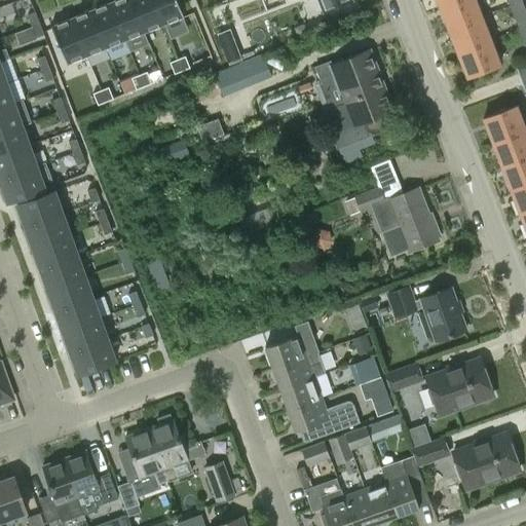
[(117,0),(110,3),(124,39),(143,32),(129,0),(117,0)]
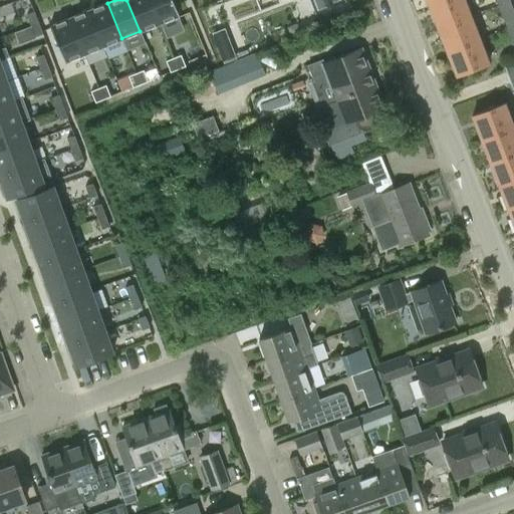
[(126,0),(140,31),(159,23),(149,0),(126,0)]
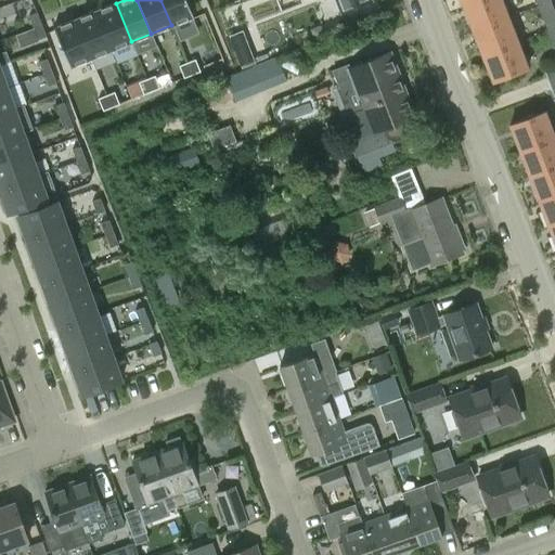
[(160,0),(171,25),(193,16),(185,0),(160,0)]
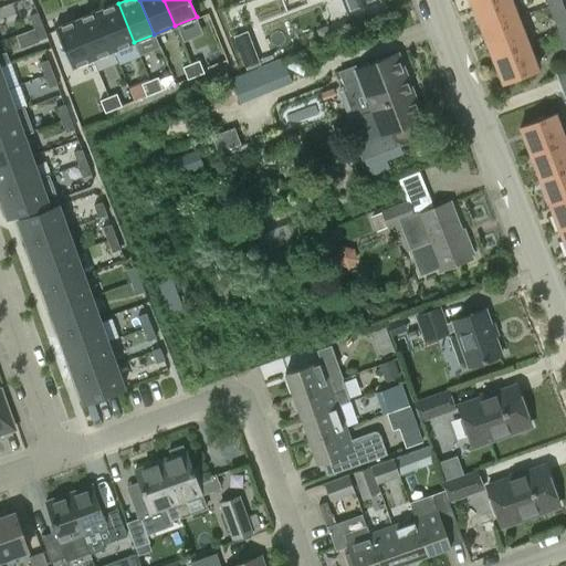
[(378,0),(341,0),(346,13),(378,1),(378,0)]
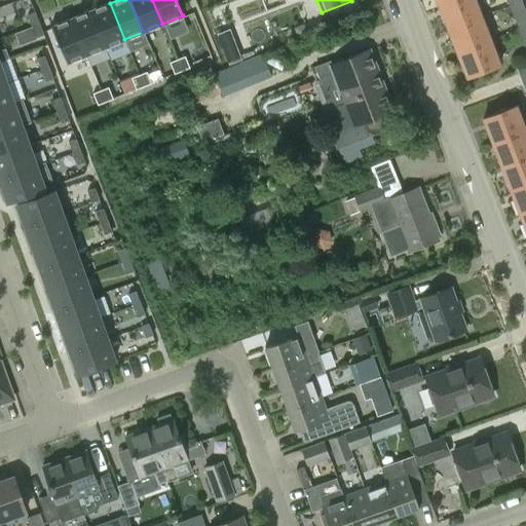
[(454,0),(438,6),(447,30),(481,16),(474,0),(454,0)]
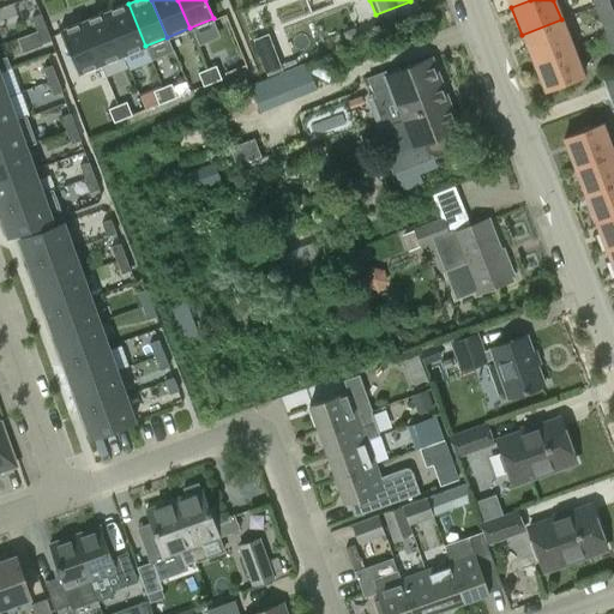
[(613,17),(608,1),(594,7),(605,35),(613,30),(613,17)]
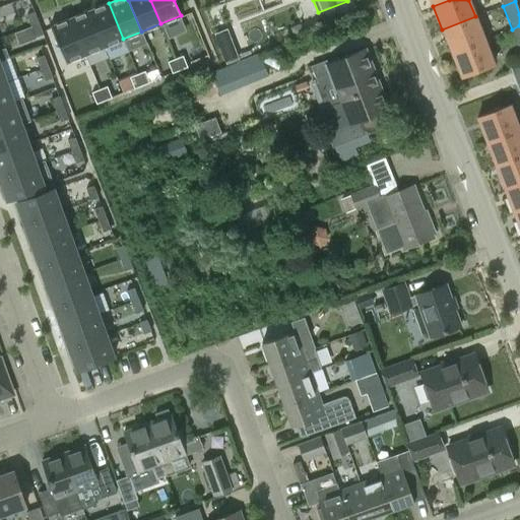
[(109,3),(89,11),(104,47),(123,39),(109,3)]
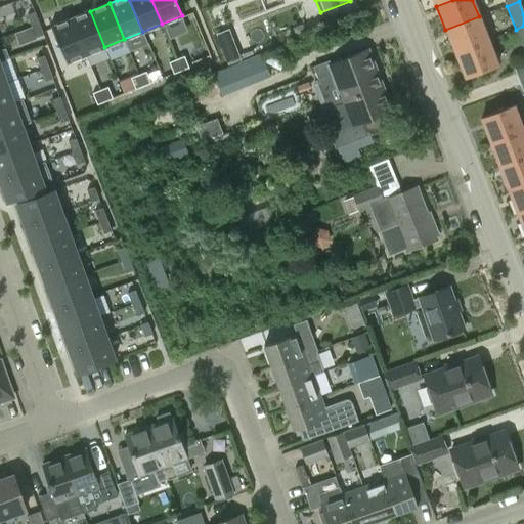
[(33,25),(41,22),(37,9),(29,13),(33,25)]
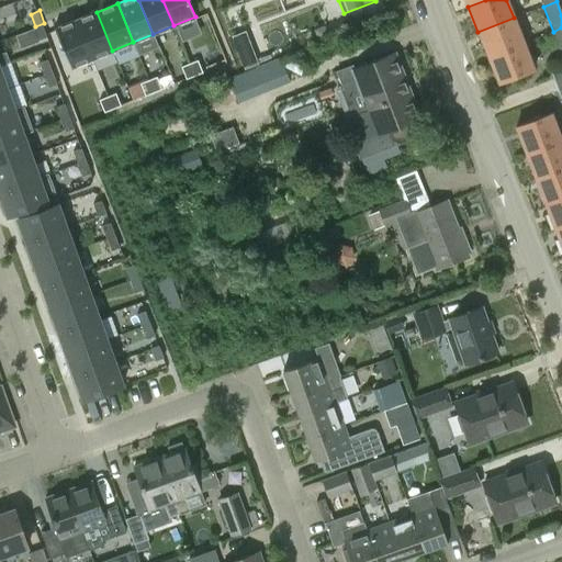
[(112,51),(97,12),(77,20),(92,58),(112,51)]
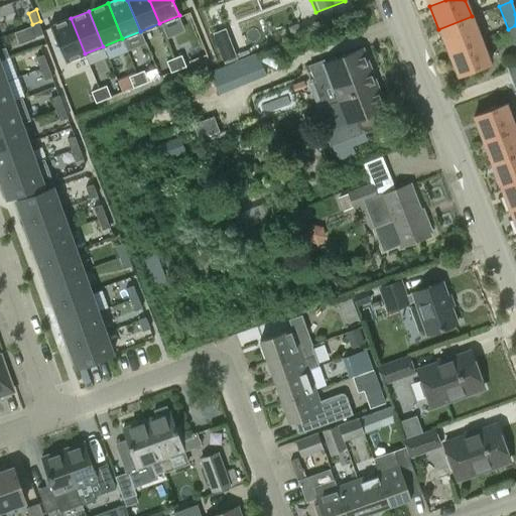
[(472,16),(438,29),(447,52),(481,39),(472,16)]
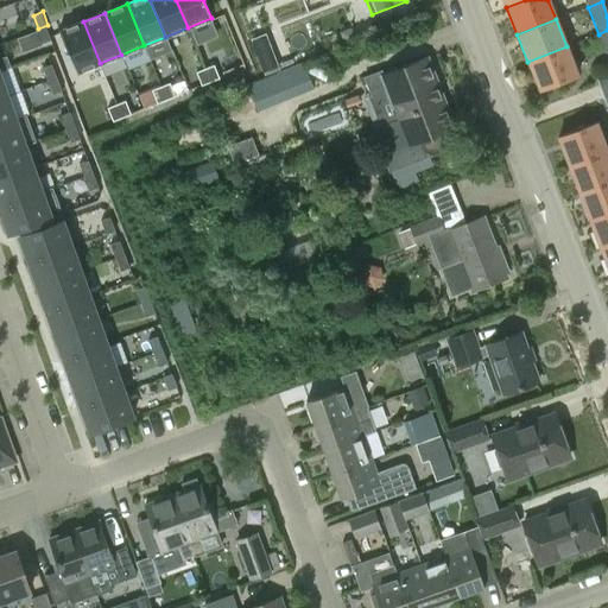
[(76,74),(100,63),(83,21),(58,31),(76,74)]
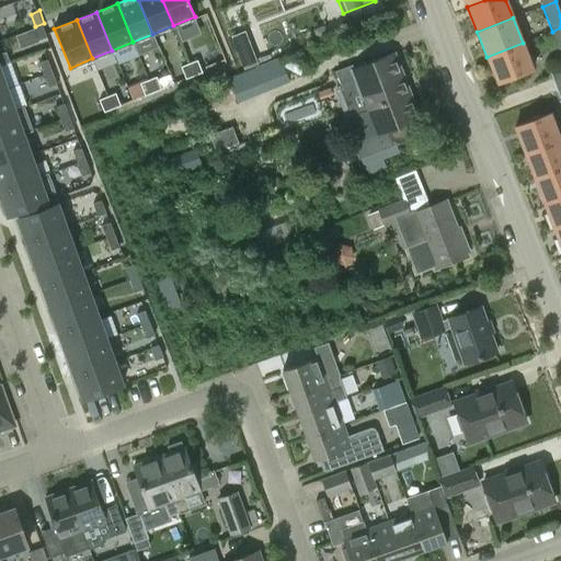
[(205,30),(202,22),(189,27),(192,35),(205,30)]
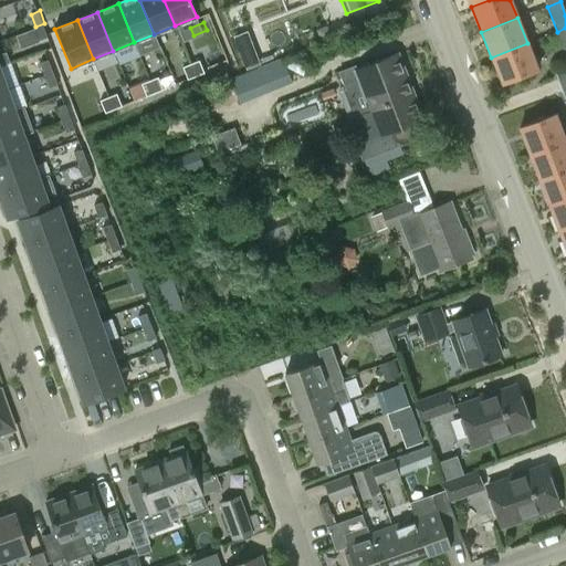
[(50,35),(44,23),(35,27),(41,39),(50,35)]
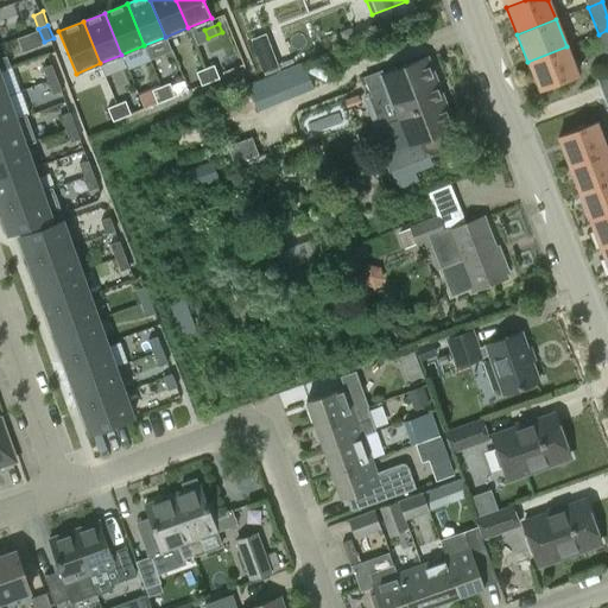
[(343,45),(356,40),(352,29),(339,33),(343,45)]
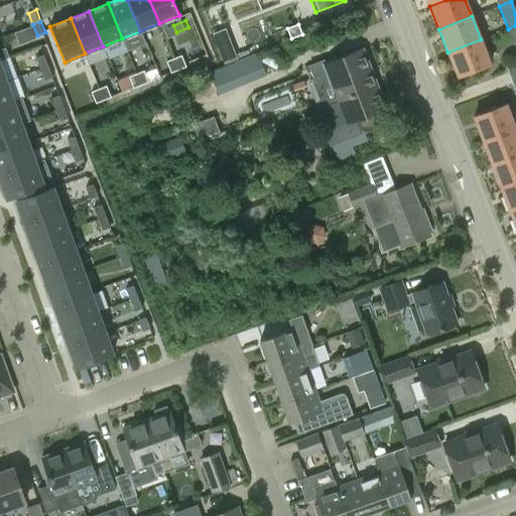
[(176,32),(173,25),(161,30),(164,37),(176,32)]
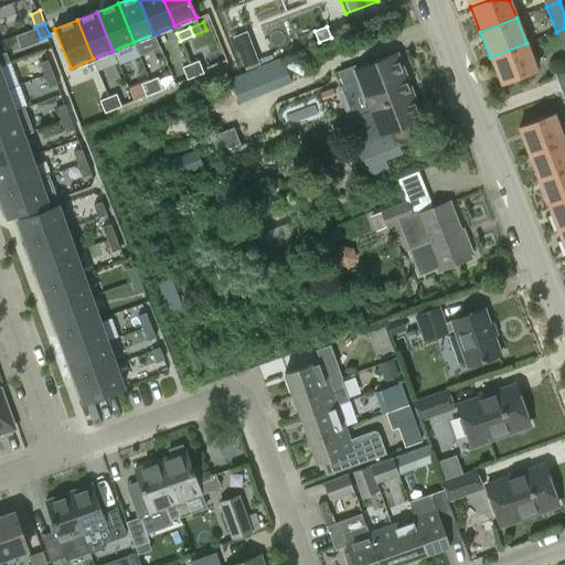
[(159,49),(156,41),(142,46),(146,54),(159,49)]
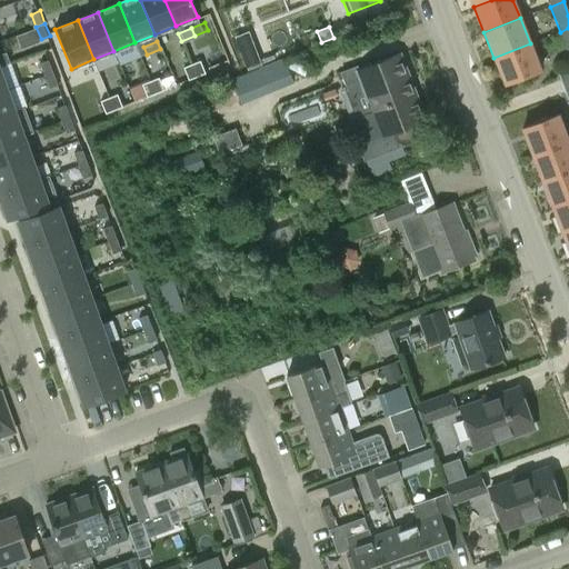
[(540,70),(530,43),(493,58),(503,85),(540,70)]
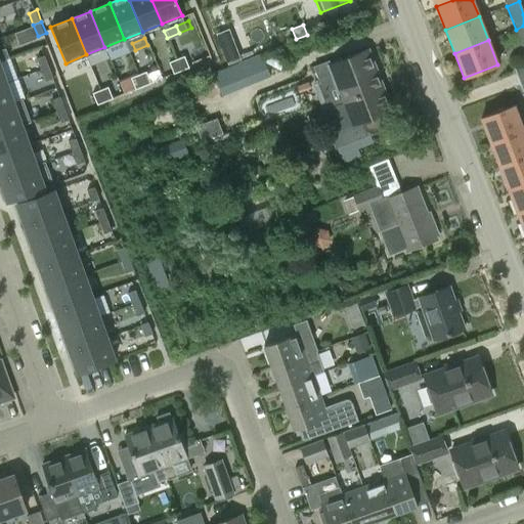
[(135,50),(132,43),(121,48),(124,55),(135,50)]
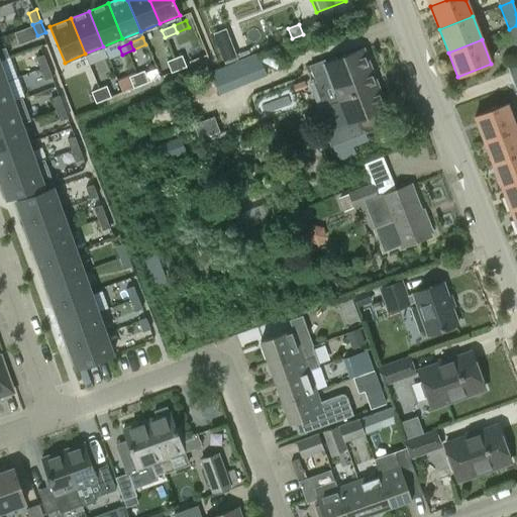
[(232,47),(219,53),(224,66),(237,61),(232,47)]
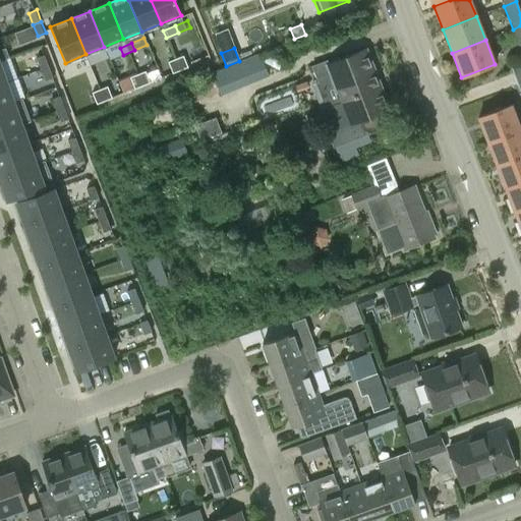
[(383,123),(380,113),(388,110),(363,50),(329,64),(327,59),(311,66),(317,82),(315,82),(323,103),(319,106),(334,147),(381,129),(383,123)]
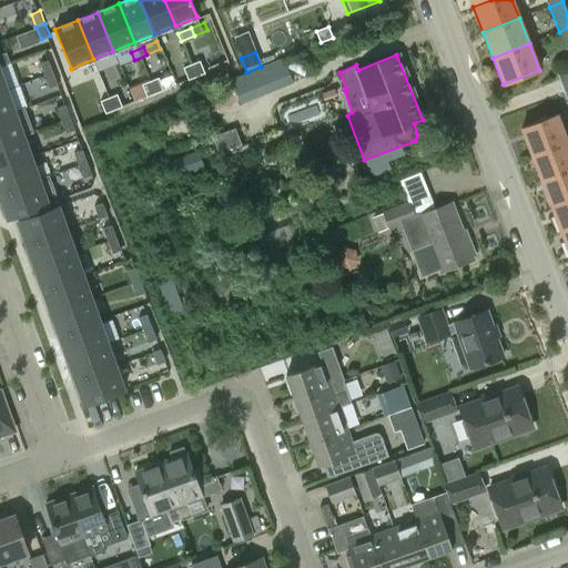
[(41,61),(47,74),(56,70),(50,58),(41,61)]
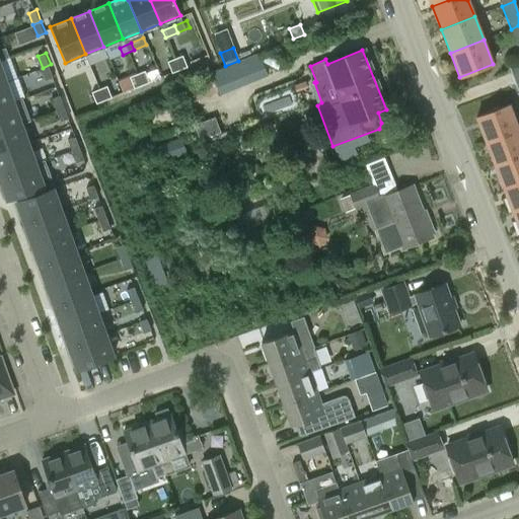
[(180,53),(173,56),(177,67),(186,64),(180,53)]
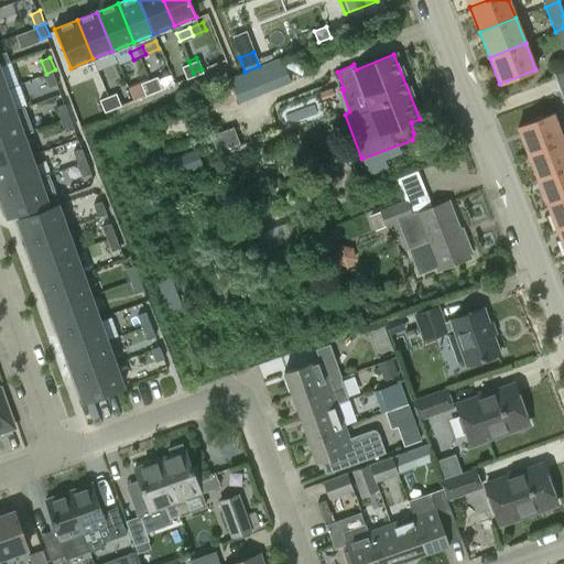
[(240,102),(291,83),(281,58),(230,78),(240,102)]
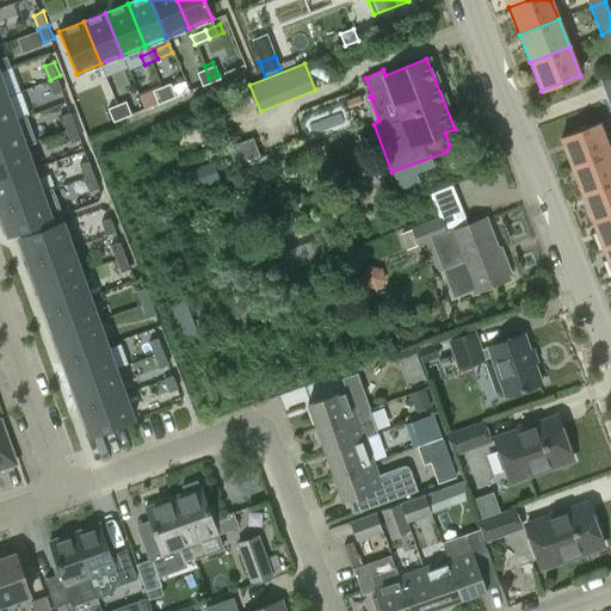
[(209,79),(204,66),(195,69),(201,82),(209,79)]
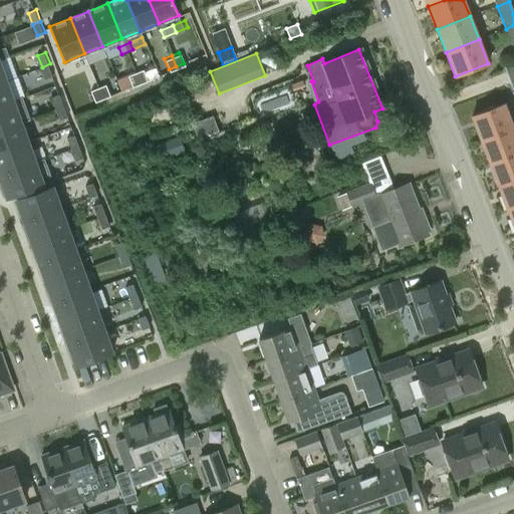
[(513,92),(513,61),(504,66),(513,92)]
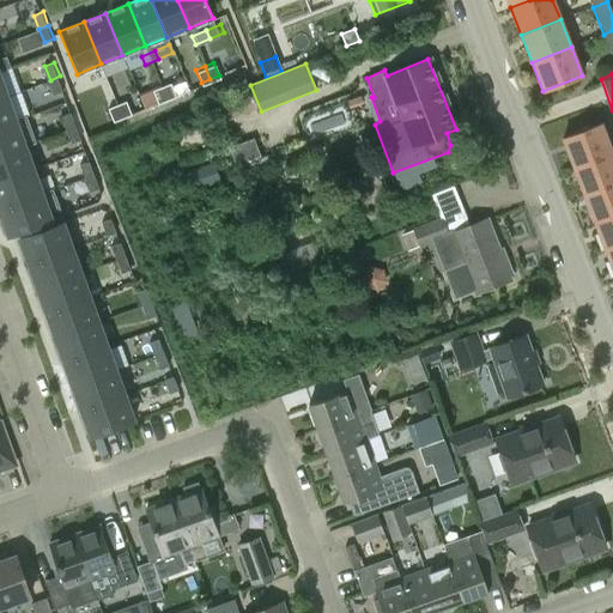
[(60,76),(50,80),(55,93),(65,90),(60,76)]
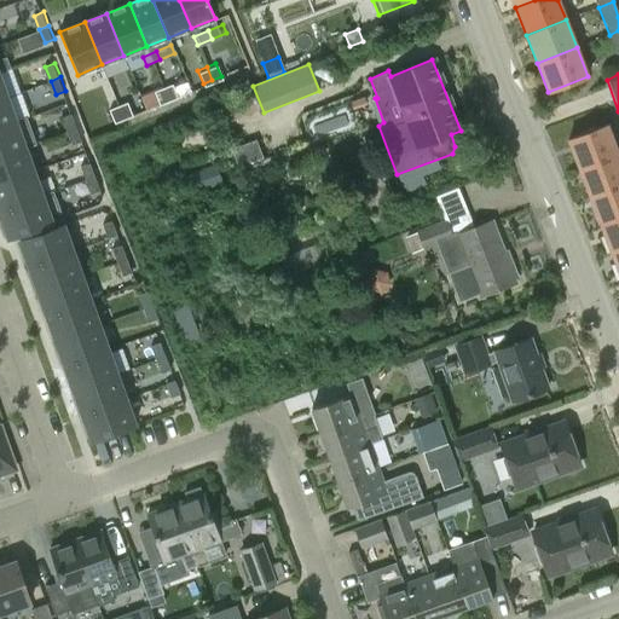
[(0,98),(0,126),(17,121),(16,120),(7,96),(0,98)]
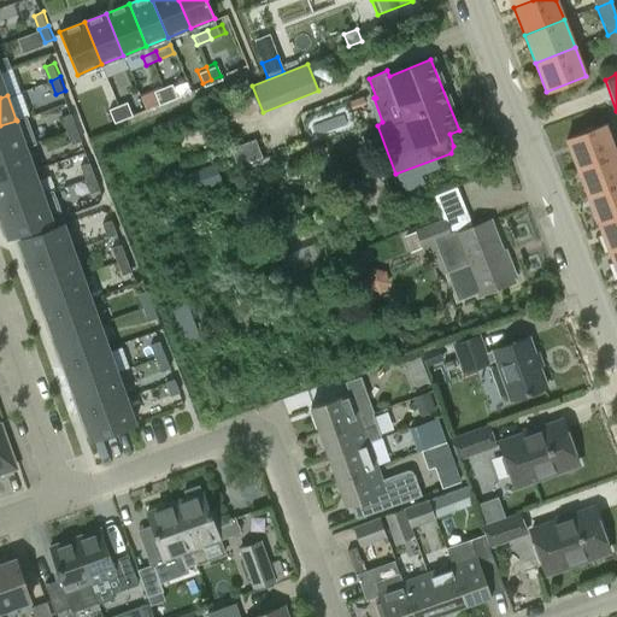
[(64,116),(70,129),(80,125),(74,112),(64,116)]
